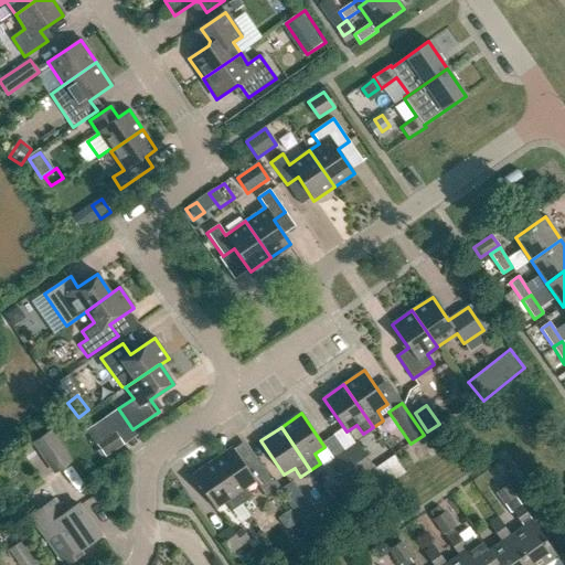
[(95,443),(105,458),(123,446),(113,430),(95,443)]
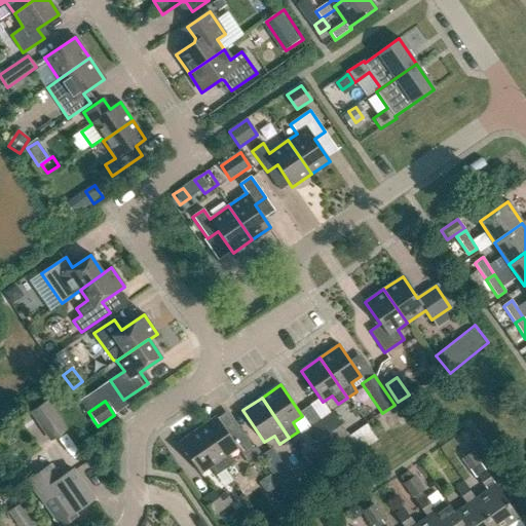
[(46,403),(32,413),(50,440),(65,429),(46,403)]
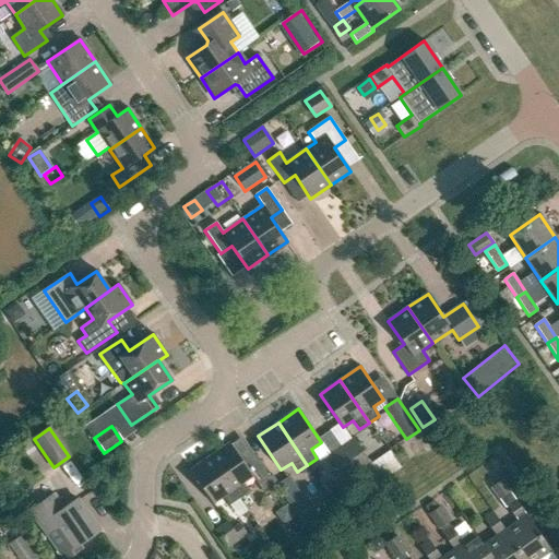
[(353,439),(341,448),(358,473),(370,464),(353,439)]
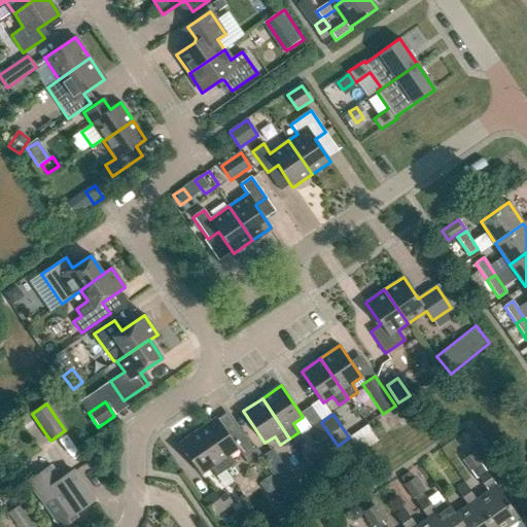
[(198,430),(225,470),(235,464),(229,455),(238,449),(244,458),(254,451),(239,428),(229,435),(216,418),(198,430)]
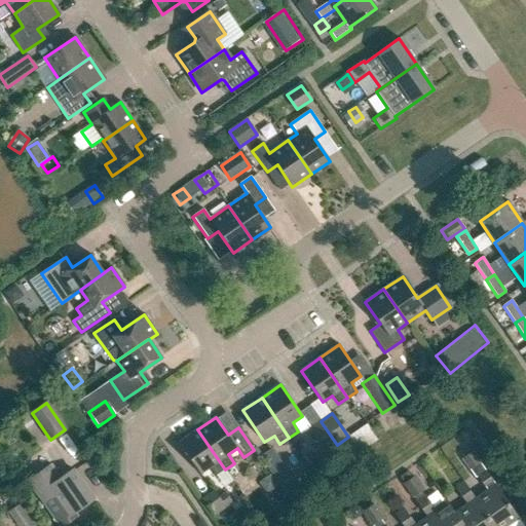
[(337,445),(321,421),(308,429),(325,453),(337,445)]
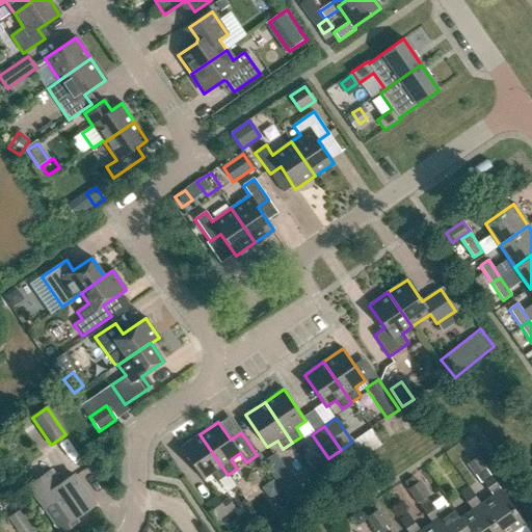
[(379,443),(371,431),(370,429),(352,442),(341,450),(342,451),(350,463),(352,467),(381,446),(379,443)]
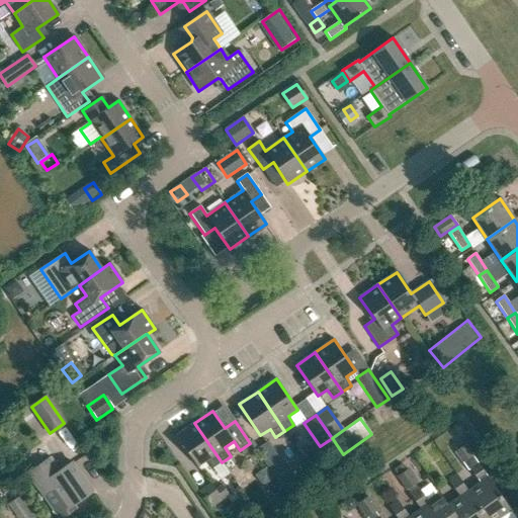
[(206,460),(212,468),(222,462),(194,423),(176,436),(197,466),(206,460)]
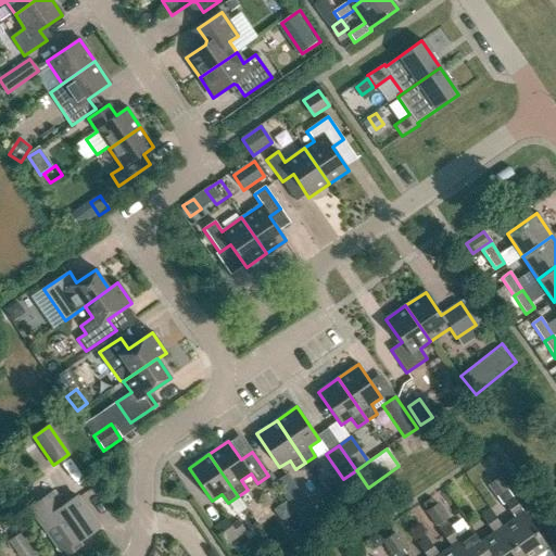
[(515,519),(502,528),(520,555),(536,555),(547,548),(512,496),(500,478),(488,485),(502,506),(504,505),(515,519)]
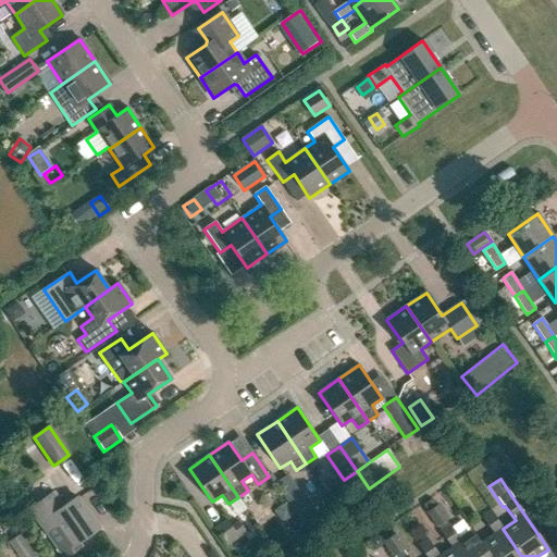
[(99,529),(77,497),(64,506),(54,493),(29,510),(62,556),(65,556),(82,546),(78,543),(99,529)]
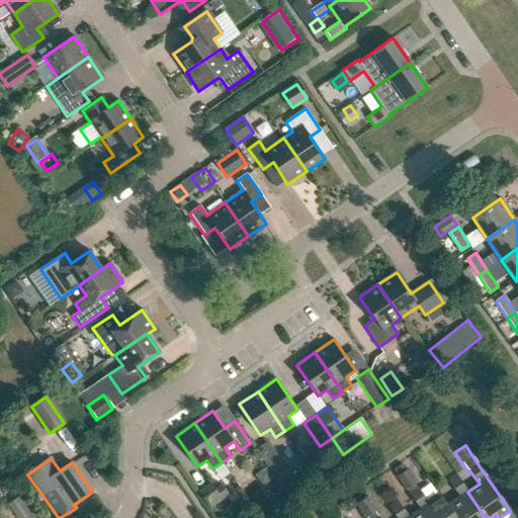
[(285,469),(273,478),(274,478),(283,491),(297,482),(288,467),(285,469)]
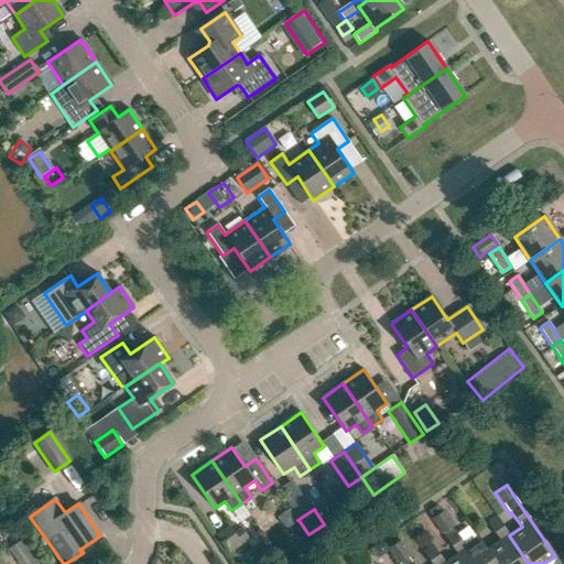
[(443,534),(452,528),(454,527),(442,509),(431,517),(443,534)]
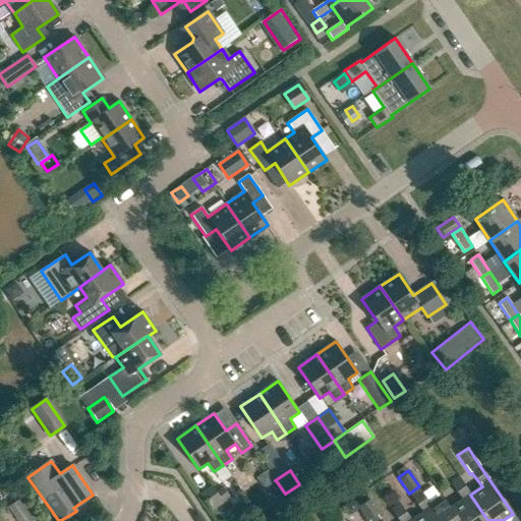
[(450,508),(458,520),(487,520),(470,495),(459,478),(451,484),(462,500),(450,508)]
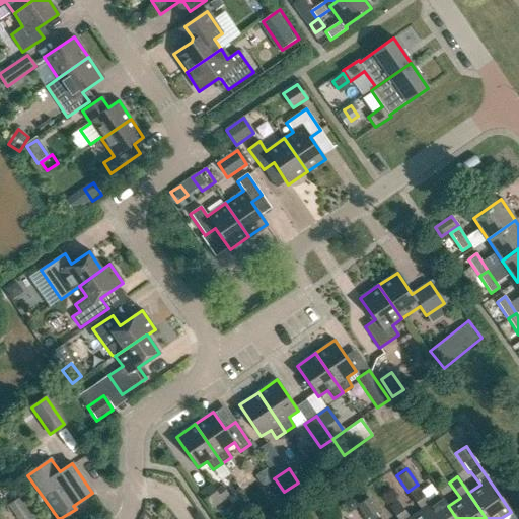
[(222,488),(215,492),(211,486),(199,494),(211,510),(229,497),(222,488)]
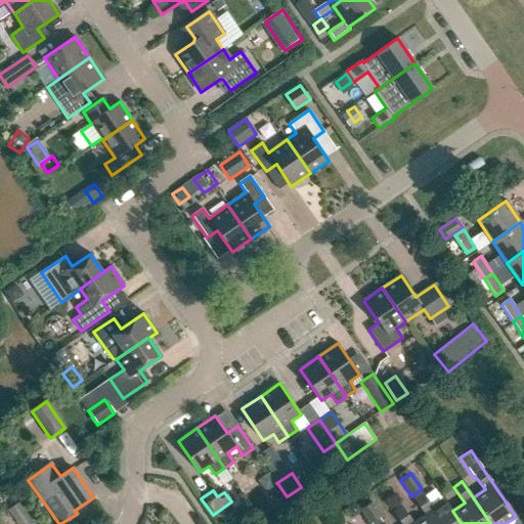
[(413,499),(425,516),(426,516),(431,523),(461,523),(452,511),(446,500),(433,510),(422,493),(420,490),(411,496),(413,499)]
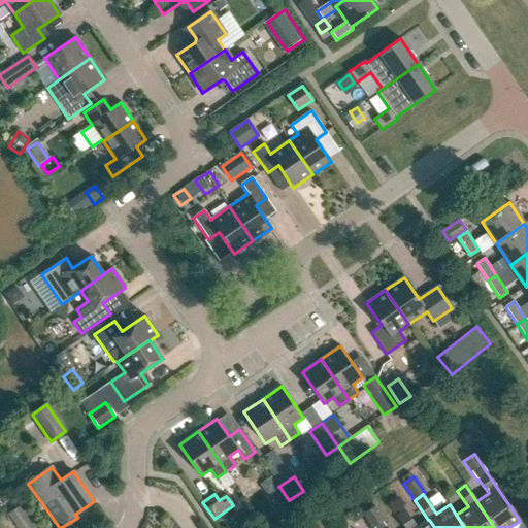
[(9,515),(18,527),(34,527),(20,507),(9,515)]
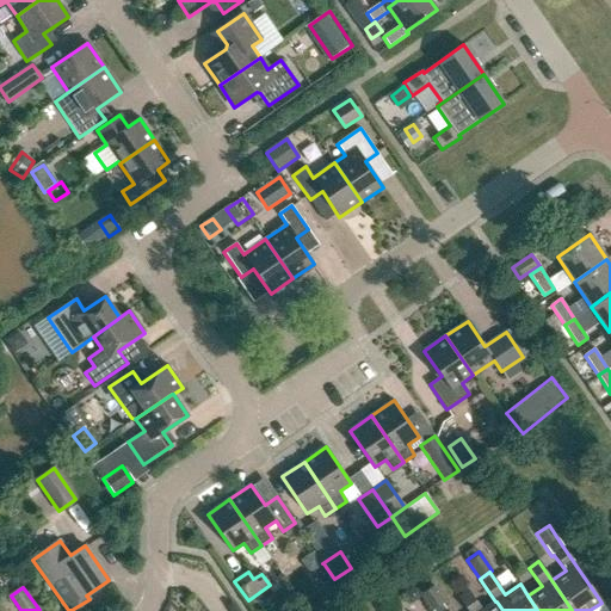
[(432,610),(442,604),(444,603),(433,587),(421,596),(432,610)]
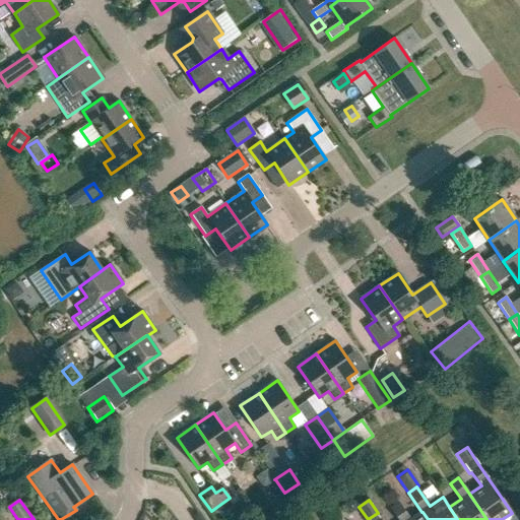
[(428,519),(423,512),(421,512),(410,519),(399,504),(390,509),(397,519),(428,519)]
